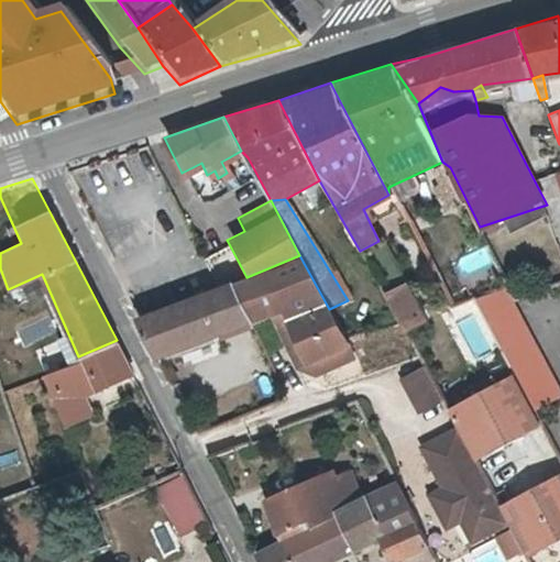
[(311,377),(353,363),(329,309),(299,255),(246,277),(230,282),(252,321),(280,312),(311,377)]
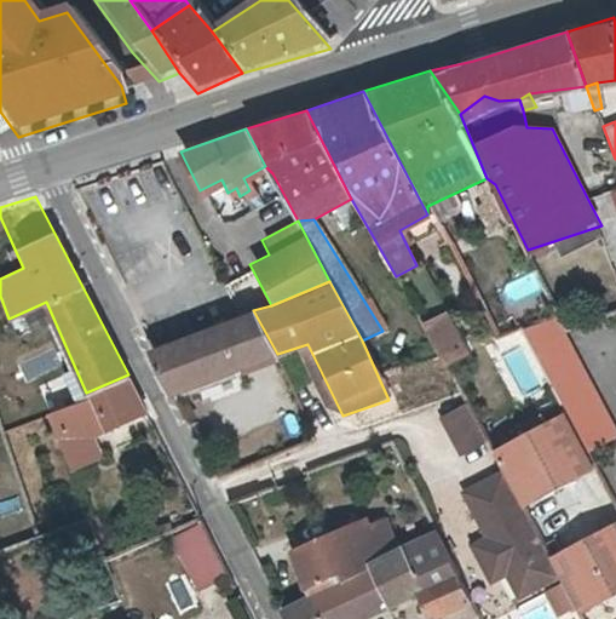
[(277,354),(253,310),(147,350),(167,395),(277,354)]
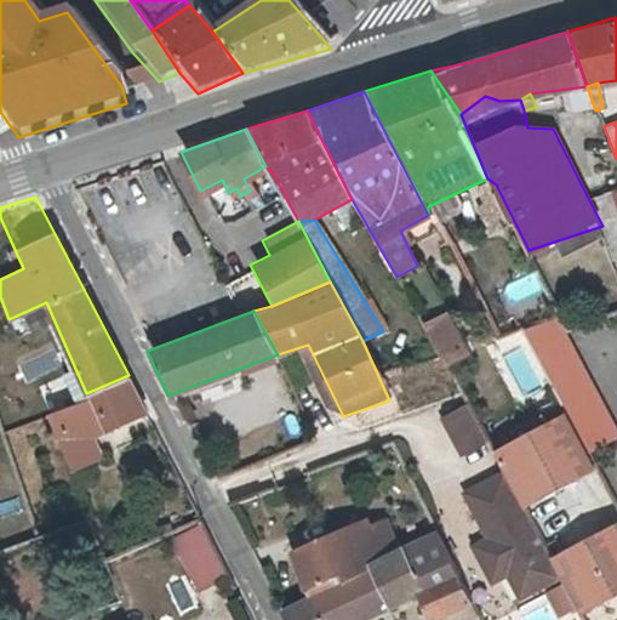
[(446,312),(421,325),(444,365),(468,356),(446,312)]
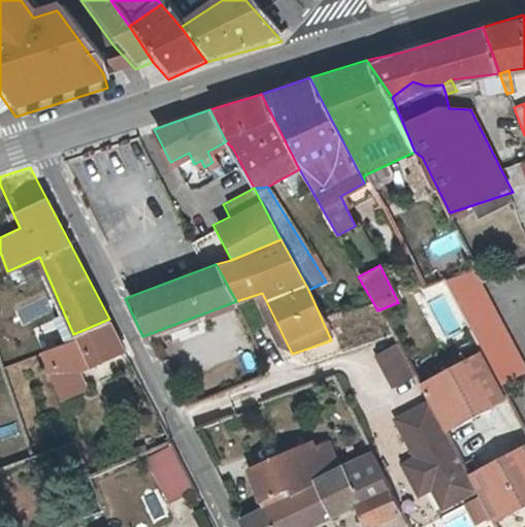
[(468,268),(440,276),(481,351),(492,374),(514,358),(468,268)]
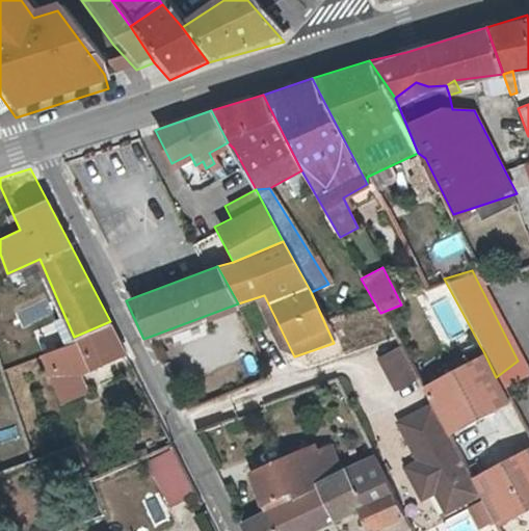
[(445,280),(418,290),(440,344),(467,334),(445,280)]
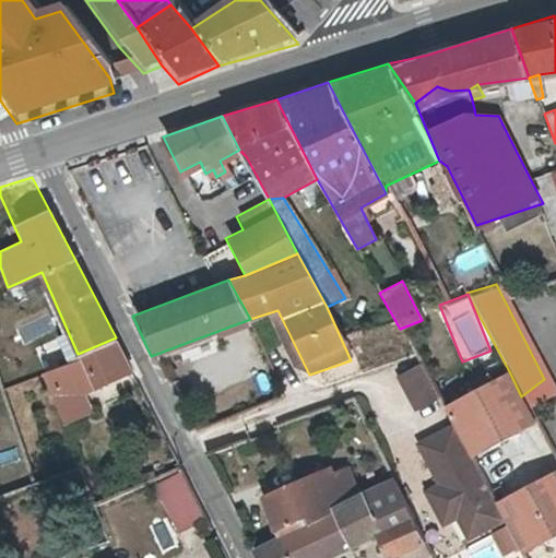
[(132,369),(116,337),(78,354),(40,370),(60,420),(89,408),(80,391),(132,369)]
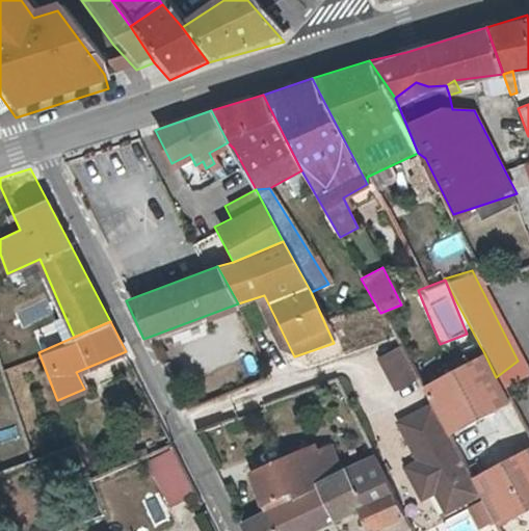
[(398,346),(375,360),(391,392),(416,379),(398,346)]
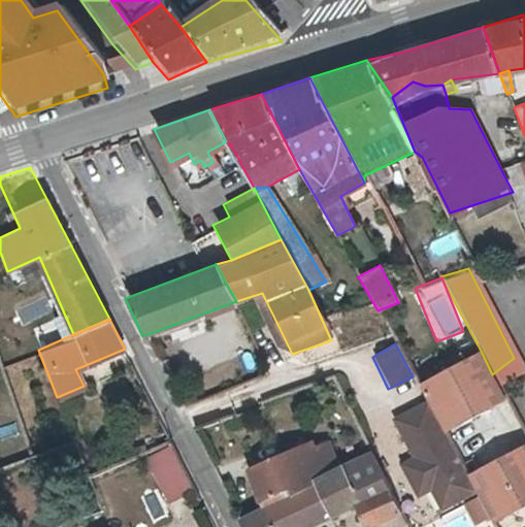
[(429,404),(445,434),(505,400),(492,374),(481,351),(418,384),(429,404)]
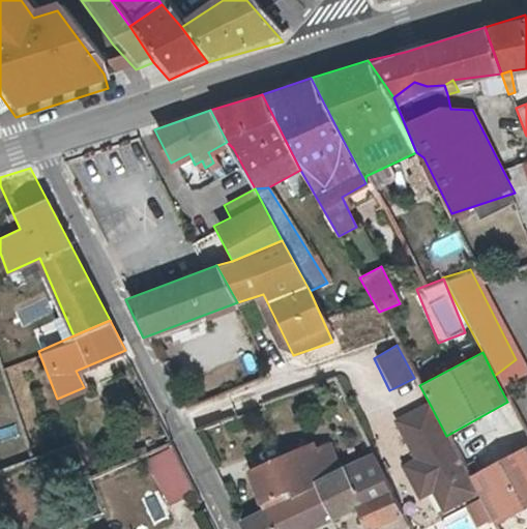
[(439,488),(449,507),(476,494),(467,475),(446,436),(431,406),(396,423),(416,462),(419,469),(407,475),(419,498),(435,490),(439,488)]
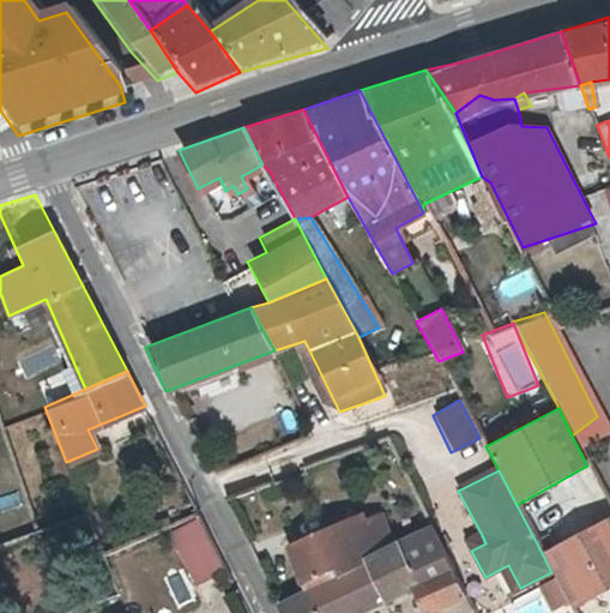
[(590,593),(609,582),(609,514),(541,551),(551,572),(565,595),(585,584),(590,593)]
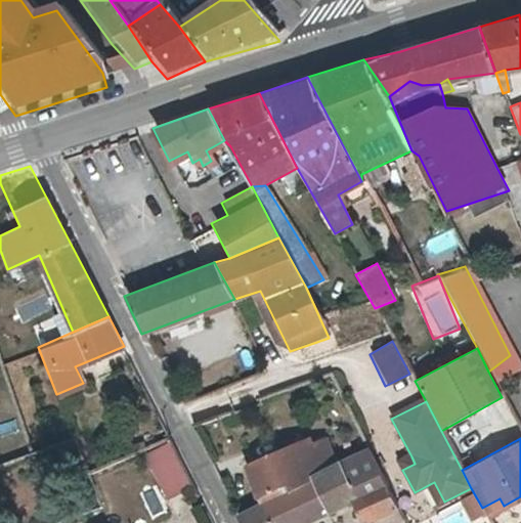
[(328,439),(313,445),(324,475),(339,468),(328,439)]
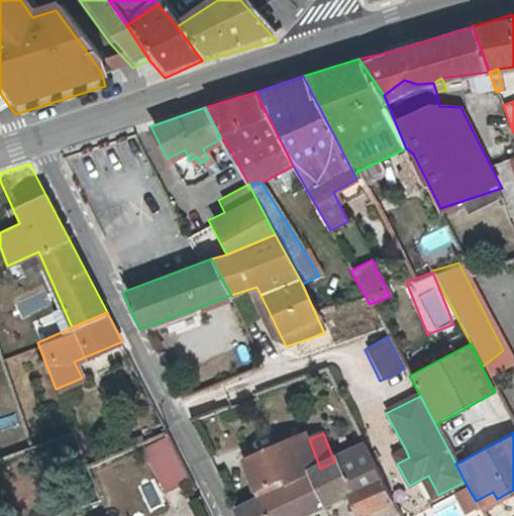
[(320,469),(309,439),(307,434),(246,460),(262,495),(262,497),(320,469)]
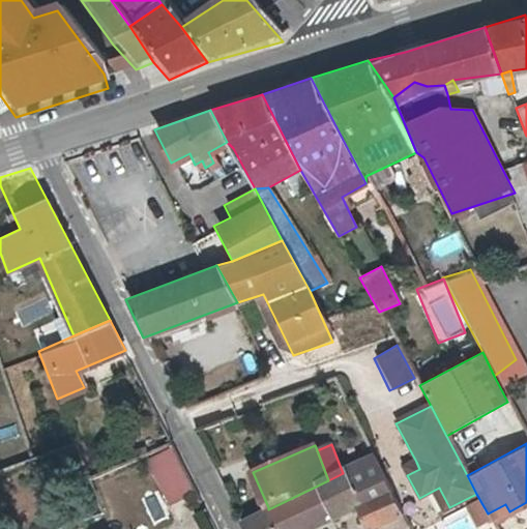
[(175,446),(152,459),(174,503),(198,491),(175,446)]
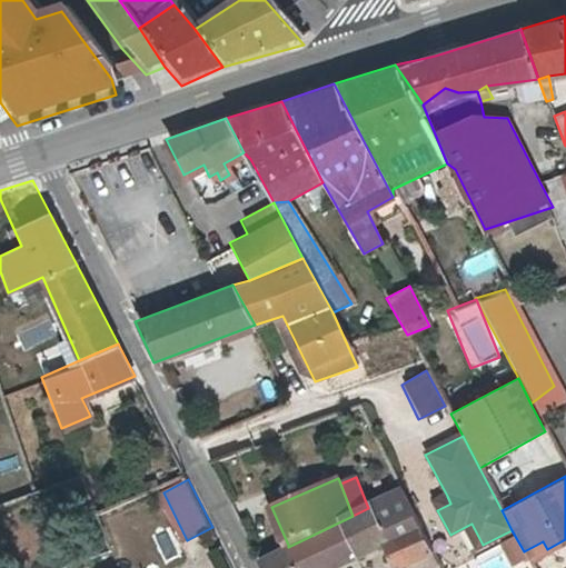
[(399,567),(420,558),(435,551),(404,490),(368,508),(353,516),(288,547),(288,545),(258,558),(262,567),(333,567),(399,539),(401,544),(390,549),(399,567)]
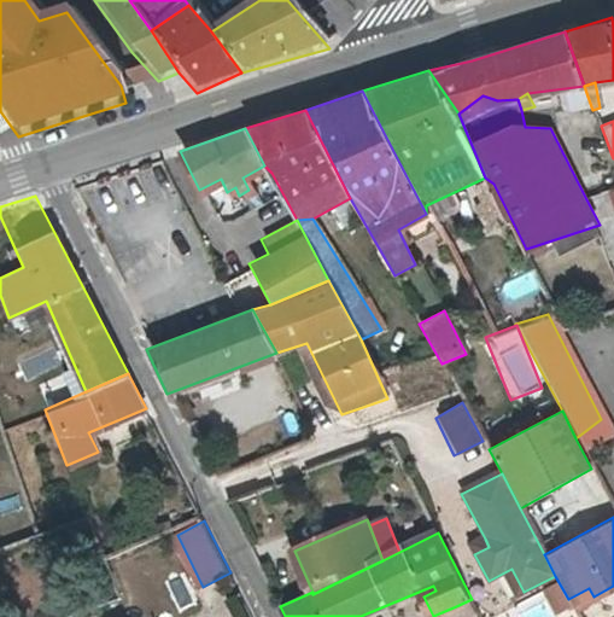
[(471,546),(474,554),(489,547),(485,539),(471,546)]
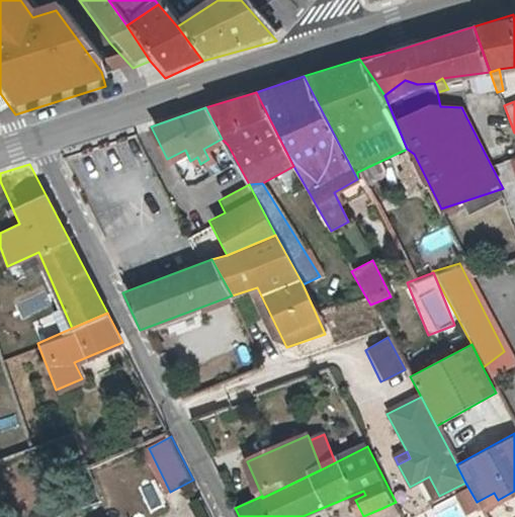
[(435,499),(439,496),(429,477),(425,479),(435,499)]
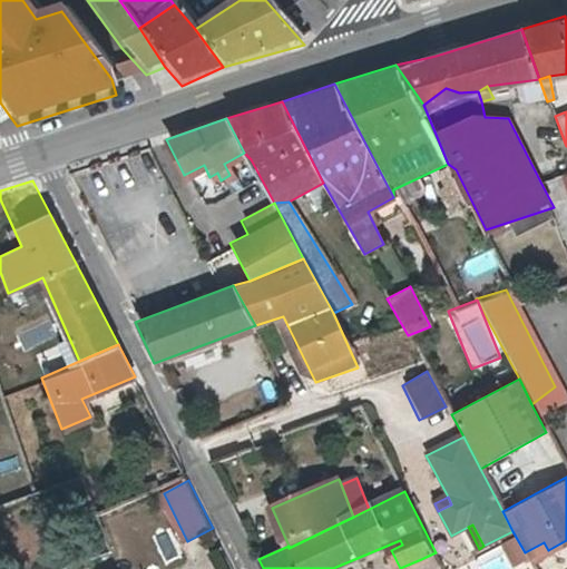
[(443,568),(436,552),(421,559),(426,568),(443,568)]
